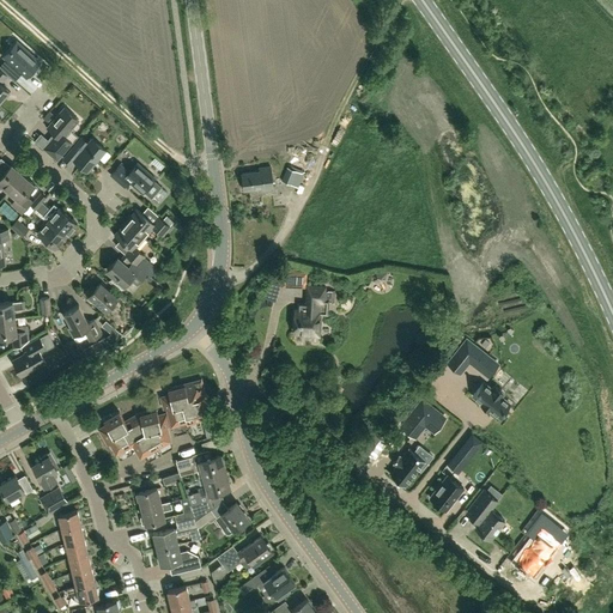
[(28,76),(40,61),(18,43),(6,58),(28,76)]
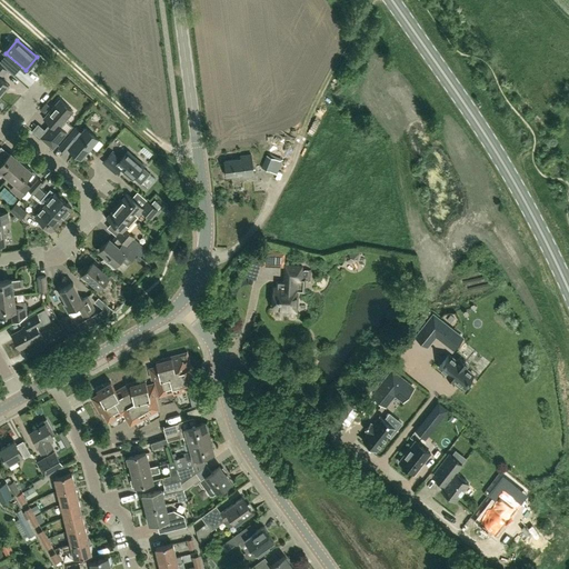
[(41,138),(55,149),(68,133),(61,127),(75,111),(61,100),(43,119),(52,126),(41,138)]
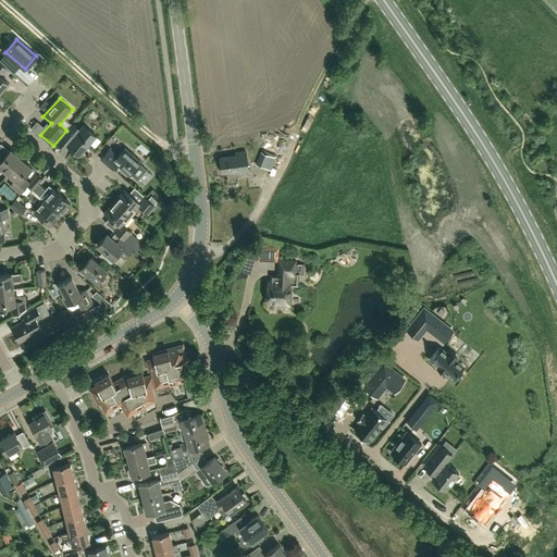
[(322,101),(316,98),(302,127),(309,130),(322,101)]
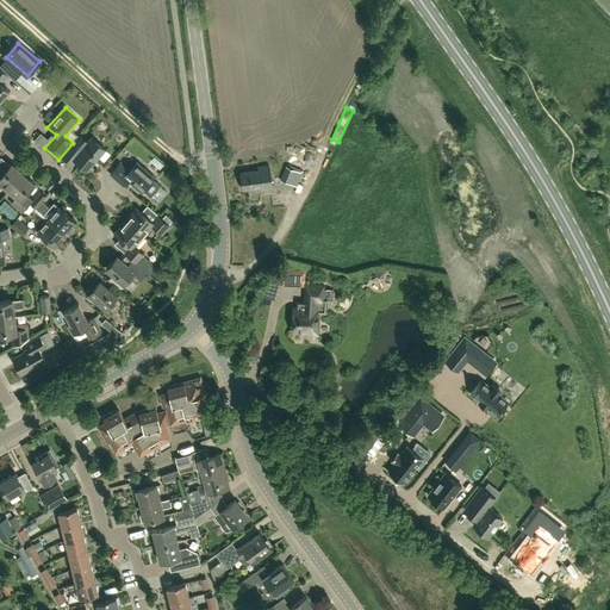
[(89,141),(81,135),(62,156),(70,163),(74,159),(88,172),(106,150),(92,138),(89,141)]
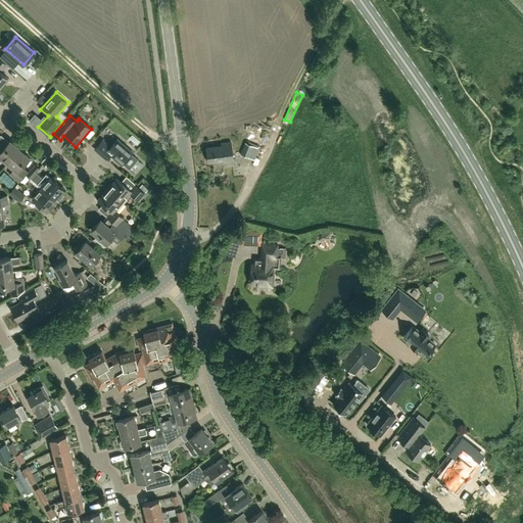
[(7,163),(20,149),(10,140),(9,141),(2,135),(0,136),(0,158),(1,157),(7,163)]
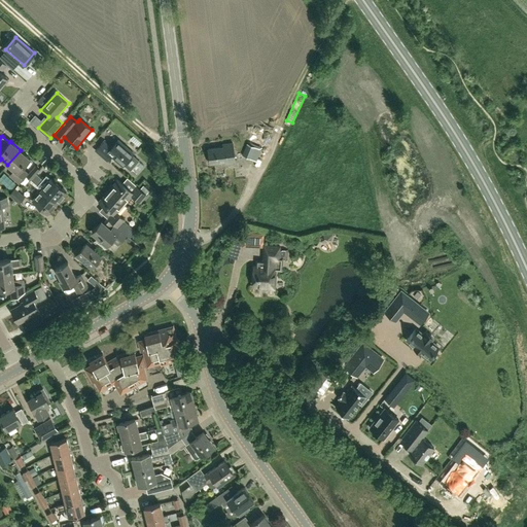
[(104,141),(96,150),(107,161),(111,155),(123,166),(125,165),(130,170),(138,161),(139,160),(133,154),(134,153),(118,140),(111,148),(104,141)]
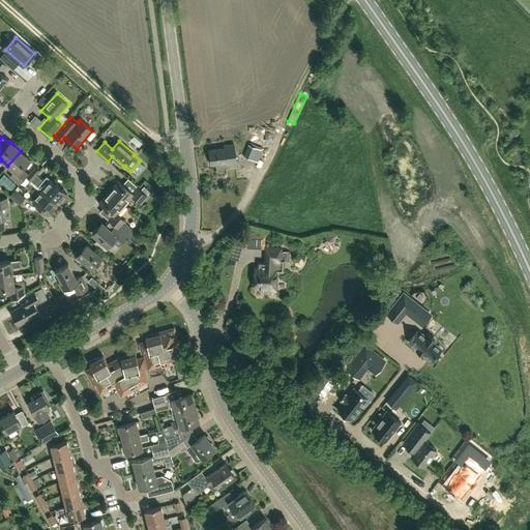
[(251,145),(247,144),(243,155),(257,162),(262,148),(252,144),(251,145)]
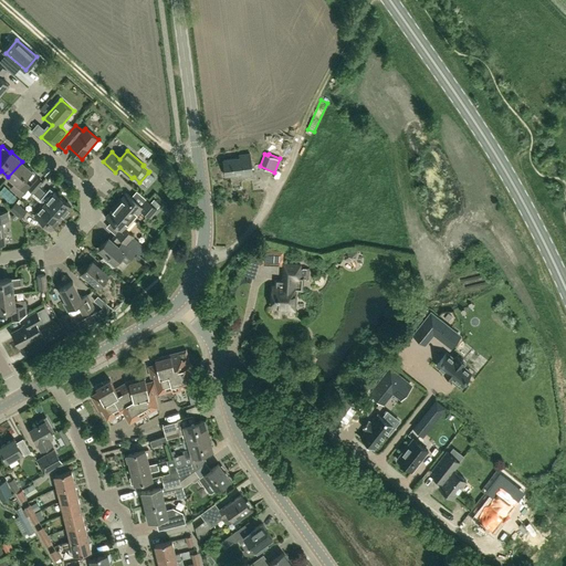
[(253,174),(250,155),(239,156),(240,158),(223,160),(226,175),(242,174),(242,175),(253,174)]
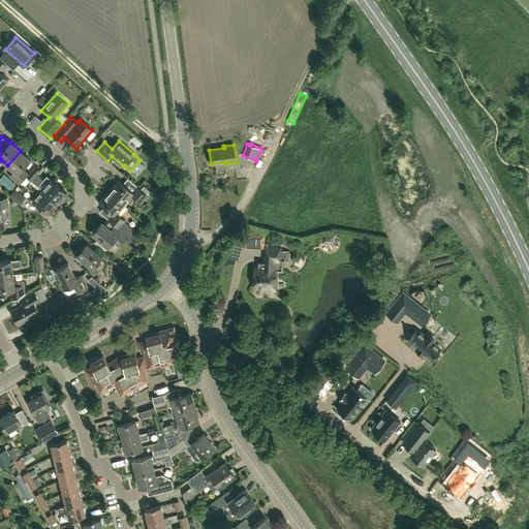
[(27,177),(29,175),(22,168),(31,159),(21,151),(7,165),(14,170),(10,176),(20,184),(27,177)]
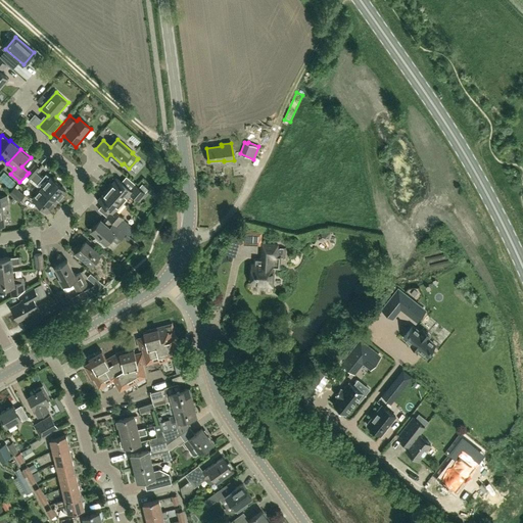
[(35,164),(29,173),(27,175),(31,178),(40,169),(35,164)]
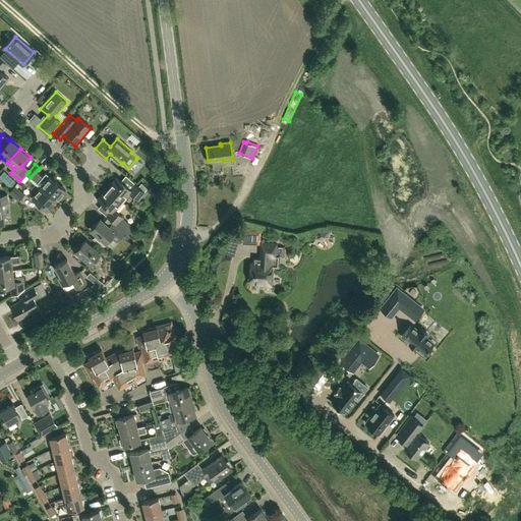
[(66,190),(46,173),(37,183),(42,187),(57,200),(66,190)]
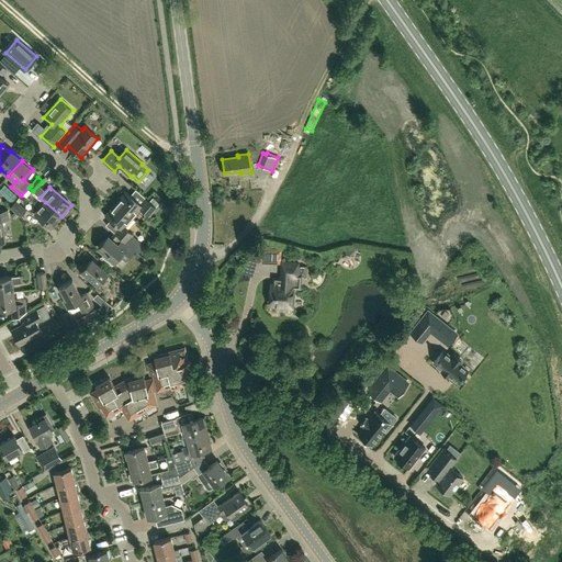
[(116,204),(132,217),(141,209),(149,216),(157,208),(156,208),(159,203),(153,198),(149,201),(146,199),(141,205),(126,192),(116,204)]
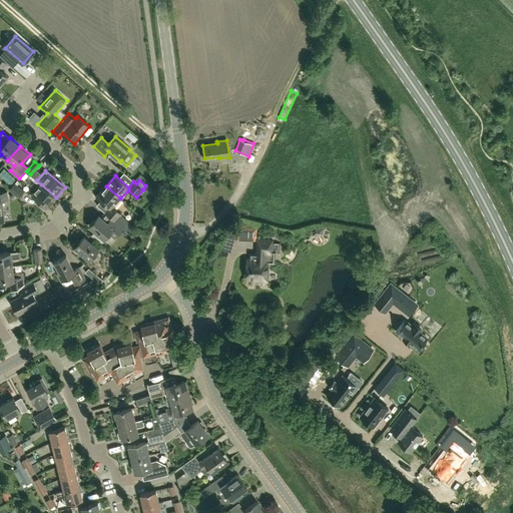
[(19,198),(25,191),(15,182),(8,189),(19,198)]
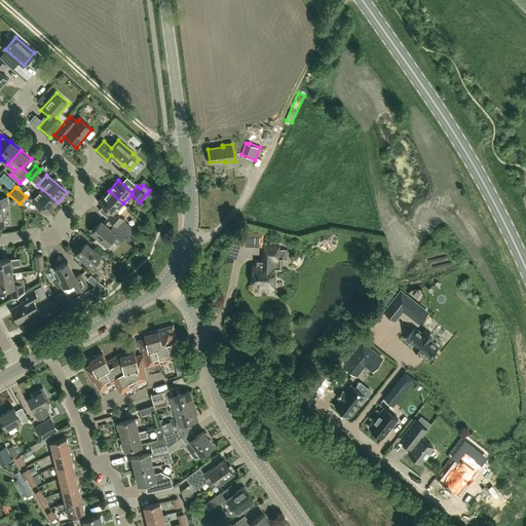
[(48,213),(58,202),(42,189),(33,199),(48,213)]
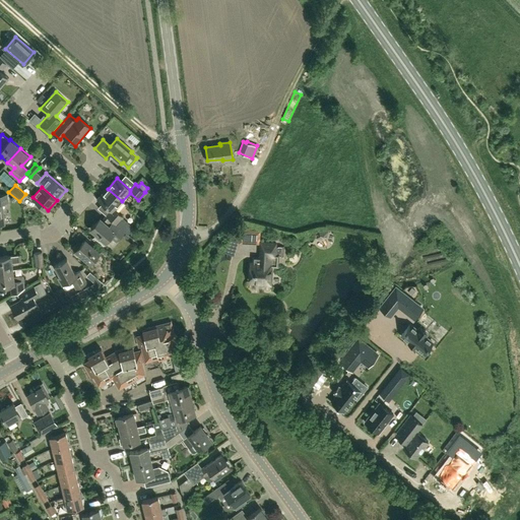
[(115,209),(122,201),(108,189),(99,199),(112,210),(107,215),(115,222),(125,232),(125,233),(127,235),(132,229),(121,219),(123,217),(115,209)]
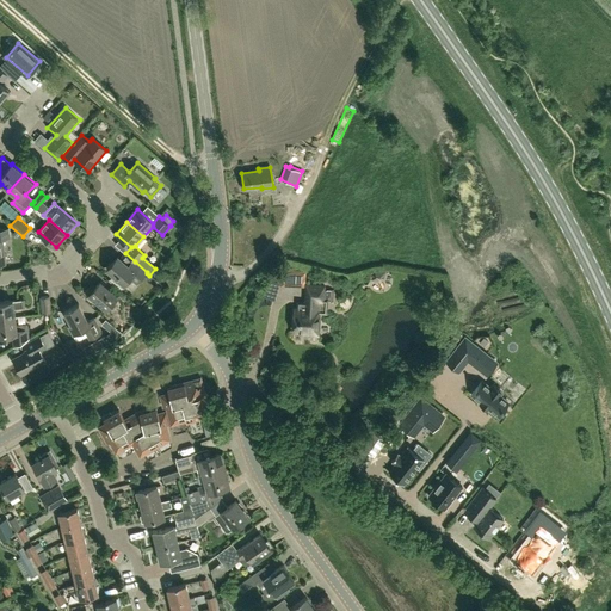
[(0,264),(5,264),(2,240),(11,239),(10,228),(0,228),(0,264)]
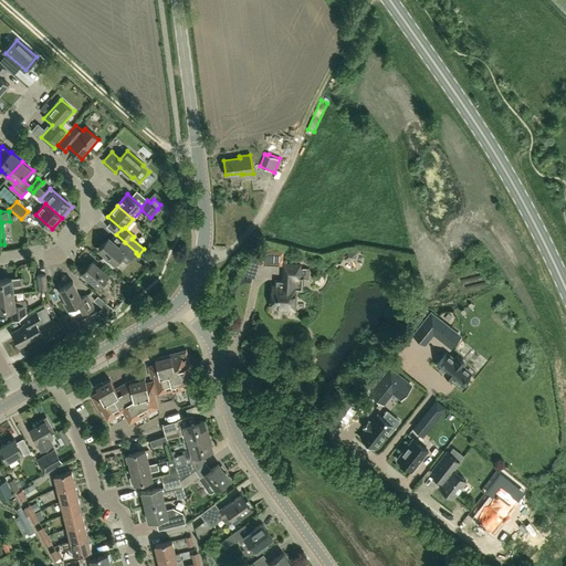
[(153,238),(137,218),(129,224),(145,244),(153,238)]
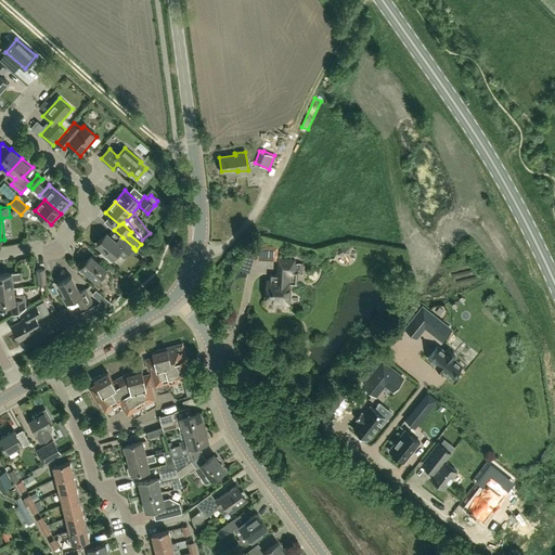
[(133,247),(123,237),(118,243),(107,233),(98,245),(102,248),(98,253),(108,262),(113,258),(118,252),(125,257),(133,248),(133,247)]
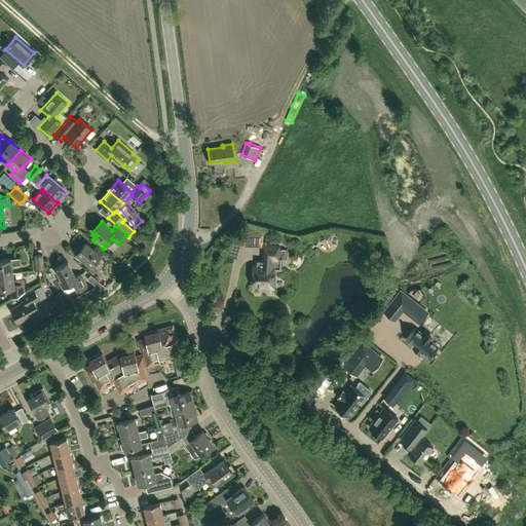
[(243,240),(243,246),(259,246),(259,232),(255,232),(255,240),(243,240)]
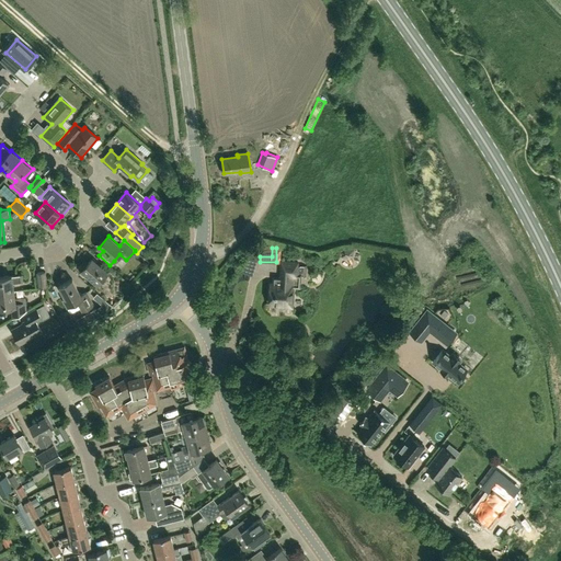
[(251,275),(255,260),(247,258),(242,273),(251,275)]
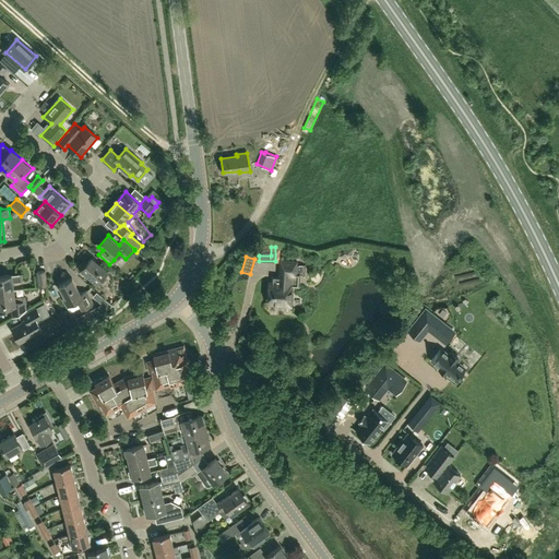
[(97,283),(107,272),(92,259),(82,270),(97,283)]
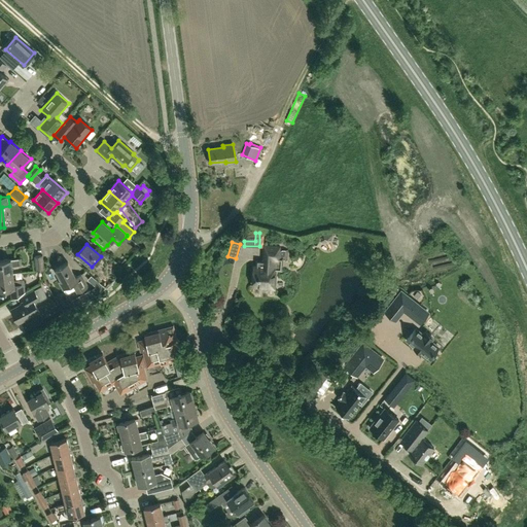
[(276,271),(282,271),(283,259),(287,260),(288,249),(280,249),(280,247),(264,246),(262,259),(255,259),(254,286),(267,287),(267,288),(275,289),(276,271)]
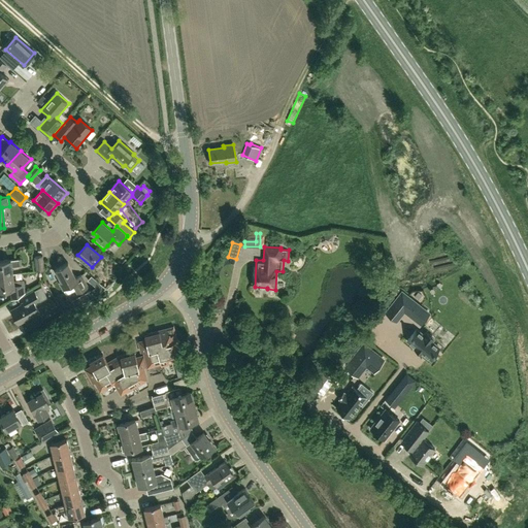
[(36,271),(44,270),(43,255),(34,256),(36,271)]
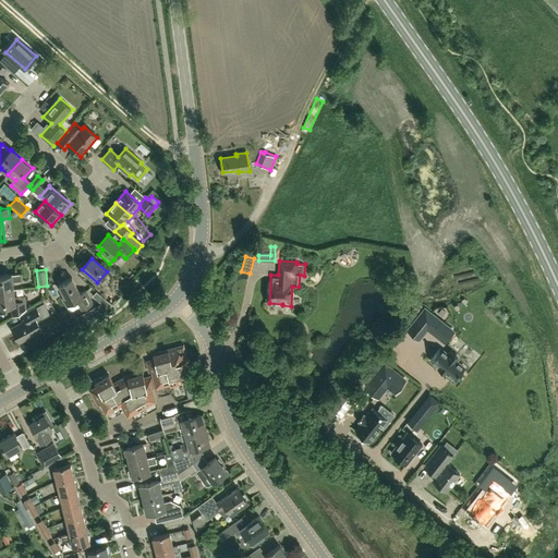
[(0,290),(13,289),(12,281),(23,280),(22,273),(0,275),(0,290)]
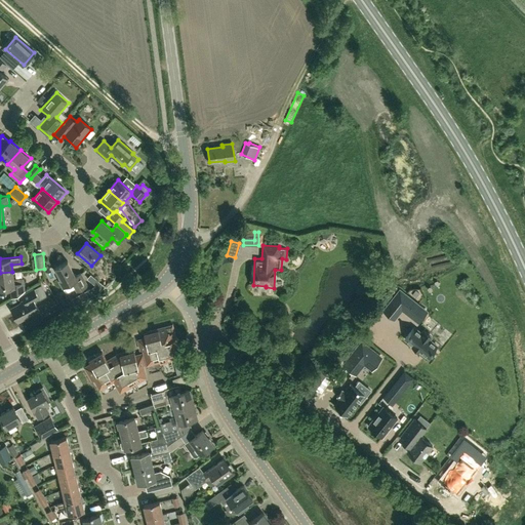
[(76,276),(68,261),(55,268),(62,280),(59,281),(63,287),(72,282),(77,291),(87,285),(81,274),(76,276)]
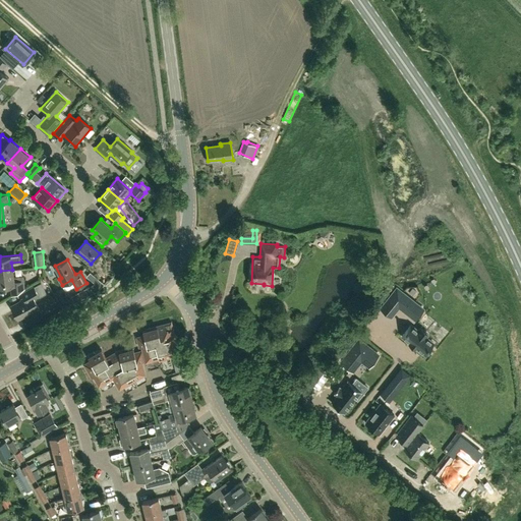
[(12,270),(0,271),(0,286),(11,285),(12,296),(24,289),(22,276),(13,278),(12,270)]
